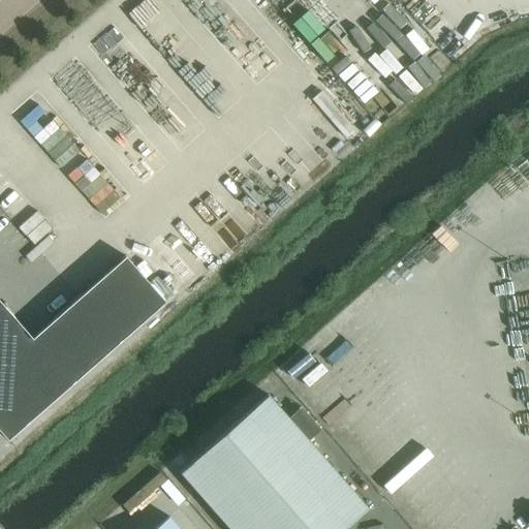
[(44,151),(62,137),(33,101),(17,115),(44,151)]
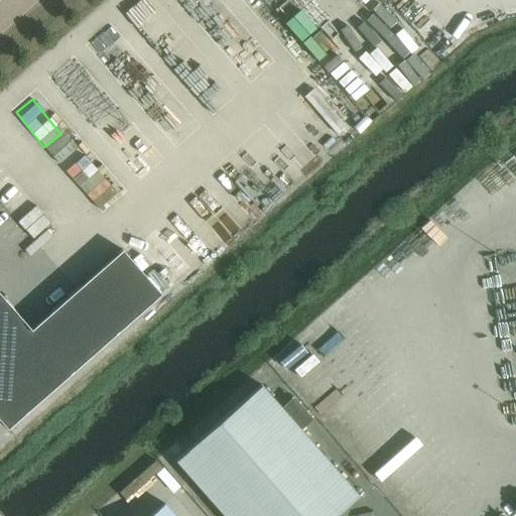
[(69,140),(51,154),(61,165),(78,151),(69,140)]
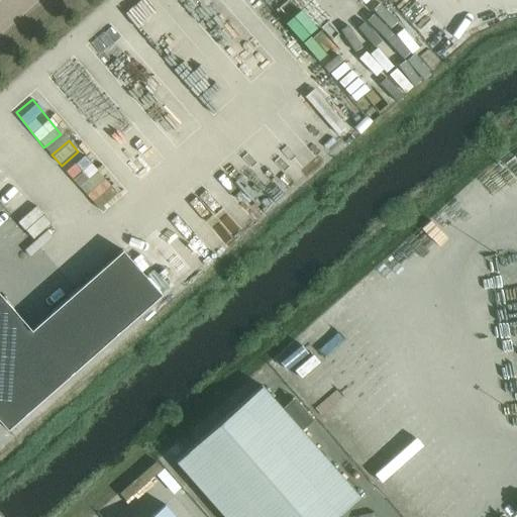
[(89,167),(74,179),(81,188),(96,176),(89,167)]
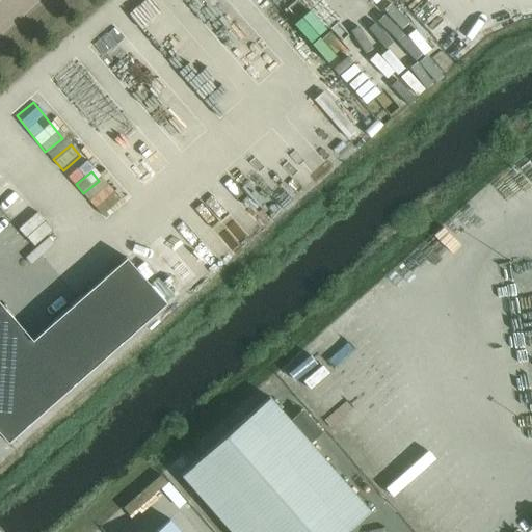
[(96,210),(113,195),(106,187),(88,203),(96,210)]
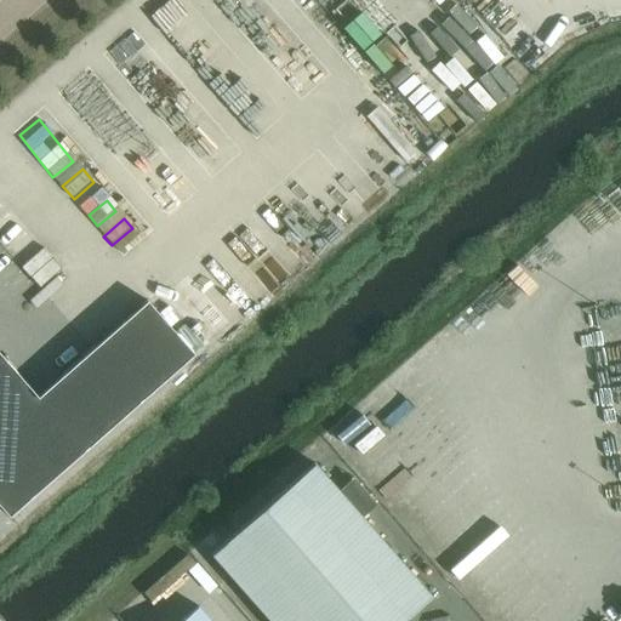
[(36,398),(0,355),(0,506),(9,516),(193,354),(146,301),(36,398)]
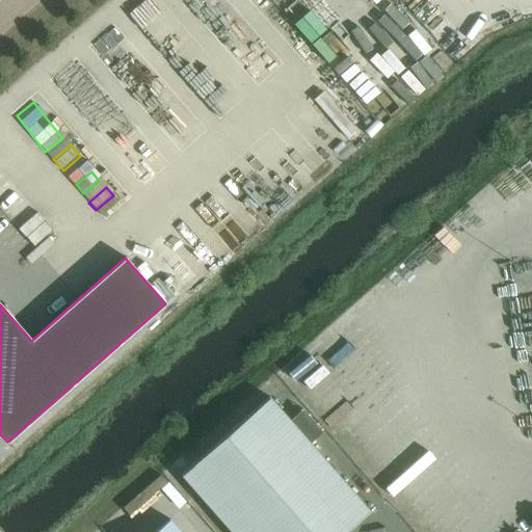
[(231,531),(349,531),(348,530),(370,511),(269,397),(181,475),(231,531)]
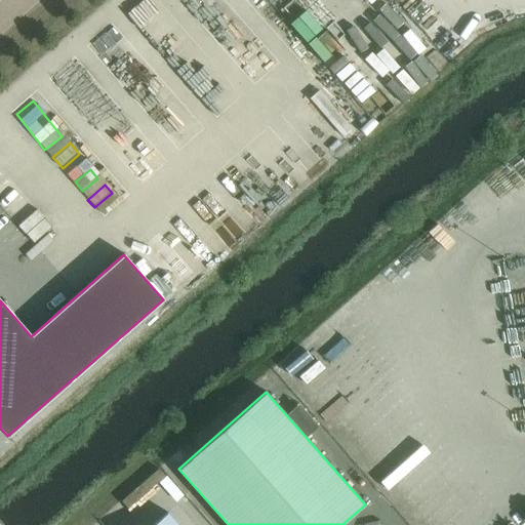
[(178,524),(167,512),(152,524),(178,524)]
